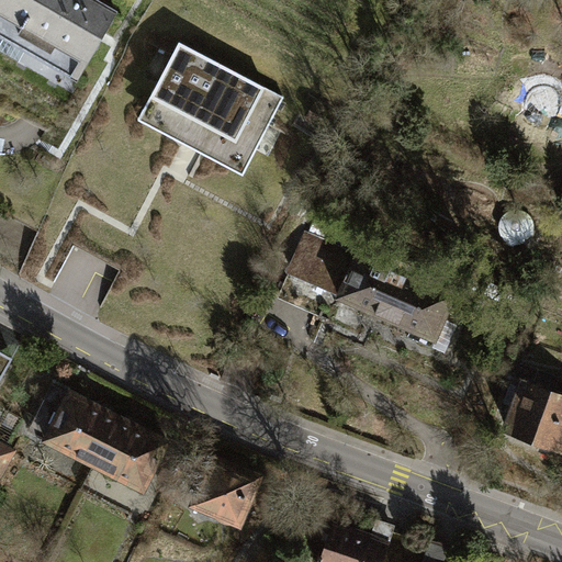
[(98,0),(0,0),(0,33),(78,77),(102,34),(116,10),(98,0)]
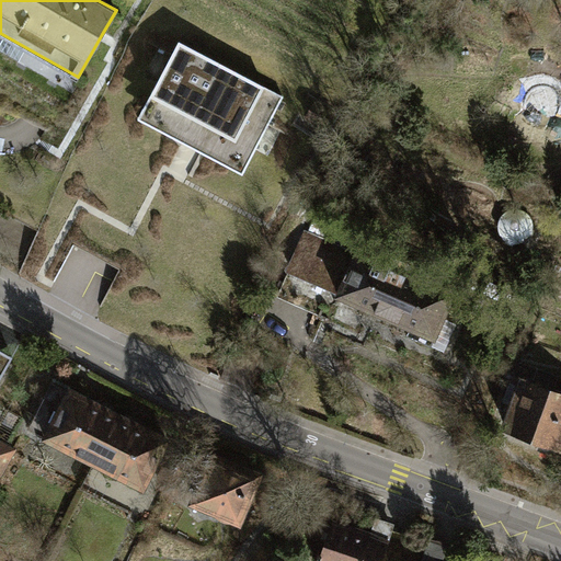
[(180,42),(139,118),(193,147),(244,174),(284,98),(180,42)]
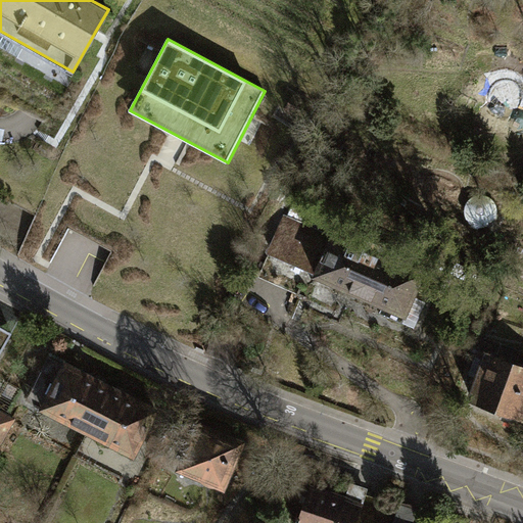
[(348,306),(420,335),(432,306),(425,304),(433,285),(390,268),(393,262),(338,239),(342,230),(288,207),(258,279),(345,315),(348,306)]
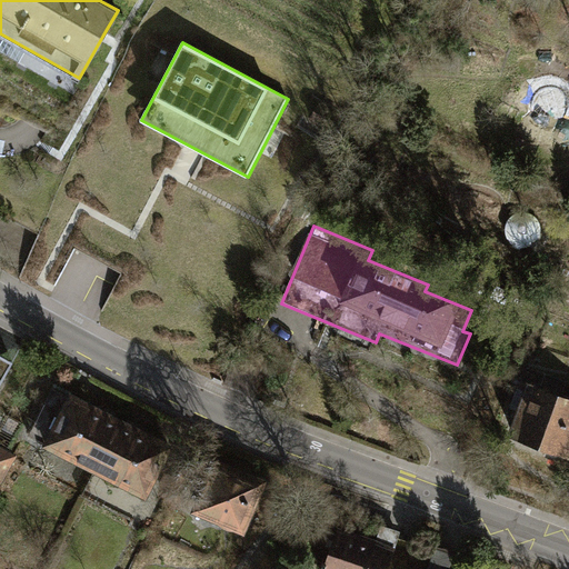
[(0,400),(18,368),(0,358),(0,400)]
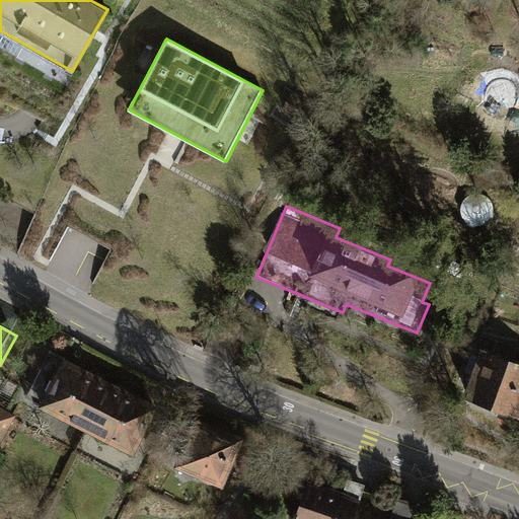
[(518,414),(518,411),(518,364),(484,352),(467,394),(495,404),(498,411),(509,415),(514,412),(518,414)]
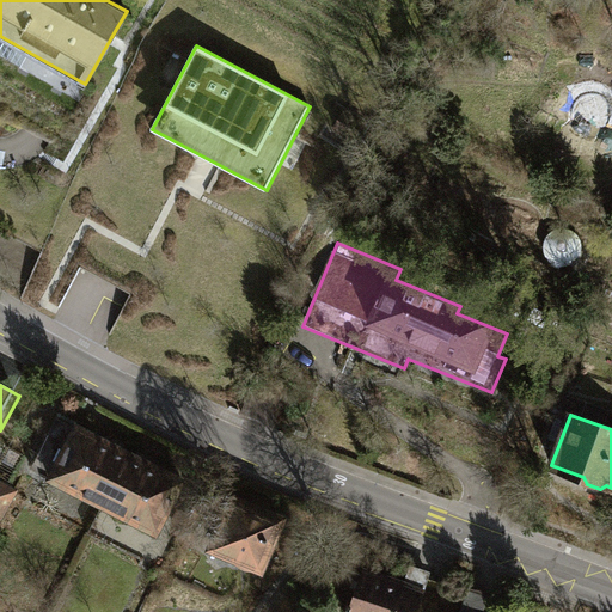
[(138,460),(66,426),(38,482),(109,516),(138,460)]
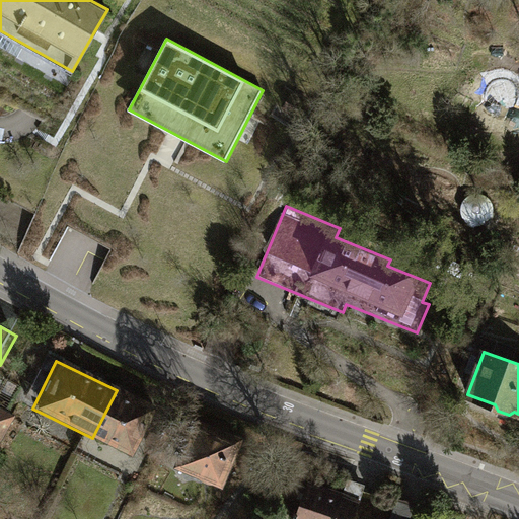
[(161,412),(117,390),(92,438),(138,460),(161,412)]
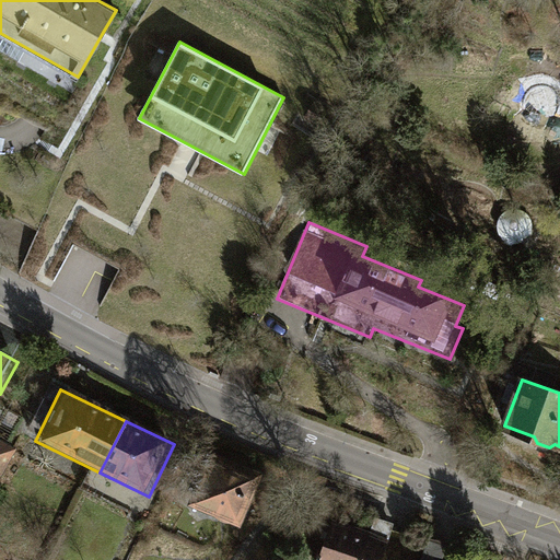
[(0,488),(20,451),(0,440),(0,488)]
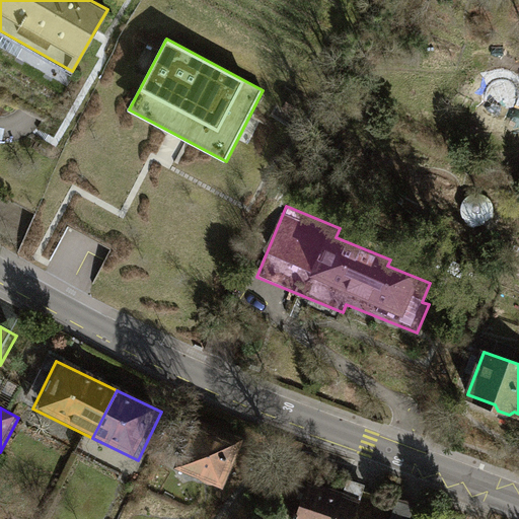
[(193,466),(188,478),(228,495),(245,450),(206,434),(200,448),(190,444),(182,462),(193,466)]
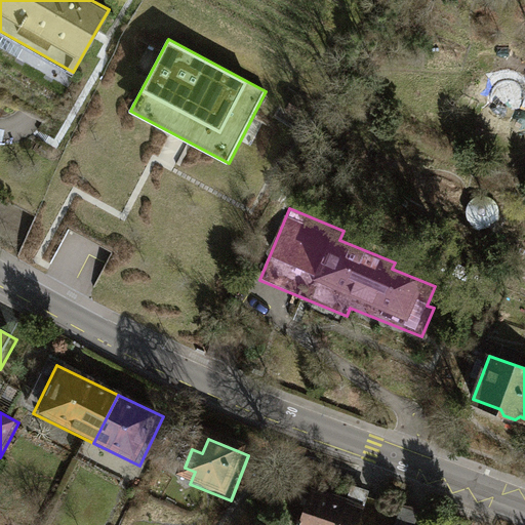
[(316,492),(304,524),(364,524),(374,495),(355,488),(350,503),(316,492)]
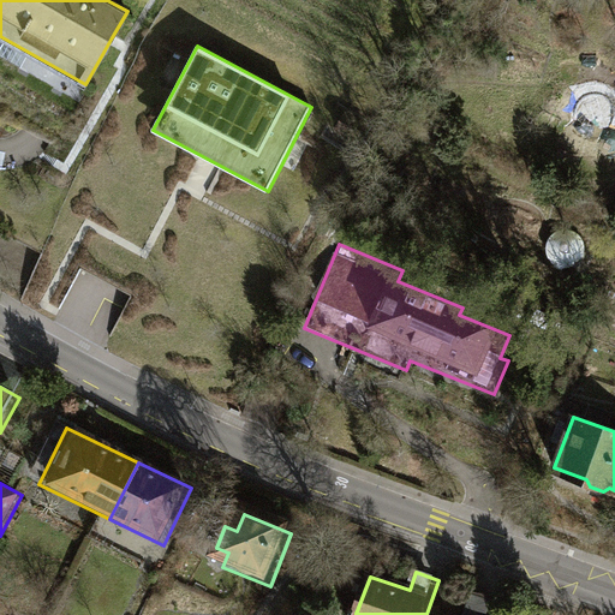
[(463,614),(493,614),(496,604),(470,596),(463,614)]
